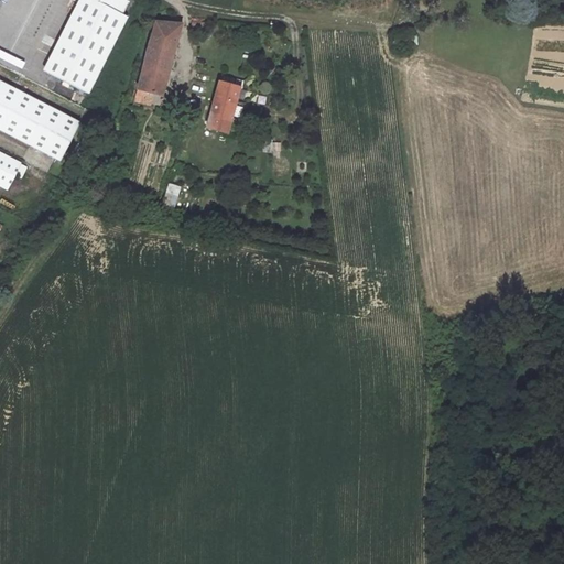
[(80,0),(83,1),(46,72),(87,94),(127,18),(121,14),(128,1),(125,0),(80,0)]
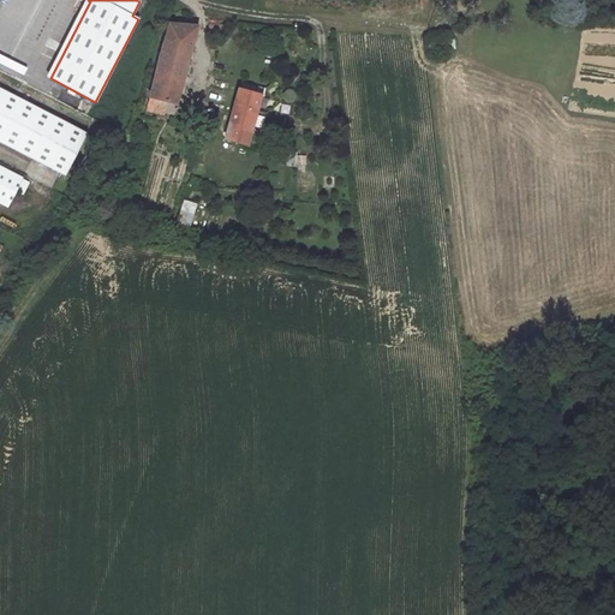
[(224,25),(209,24),(208,34),(222,36),(224,25)]
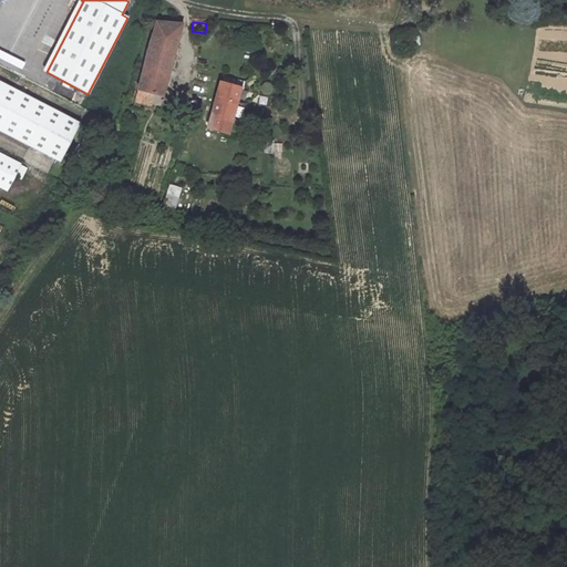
[(156,23),(135,96),(152,101),(154,94),(162,96),(181,26),(156,23)]
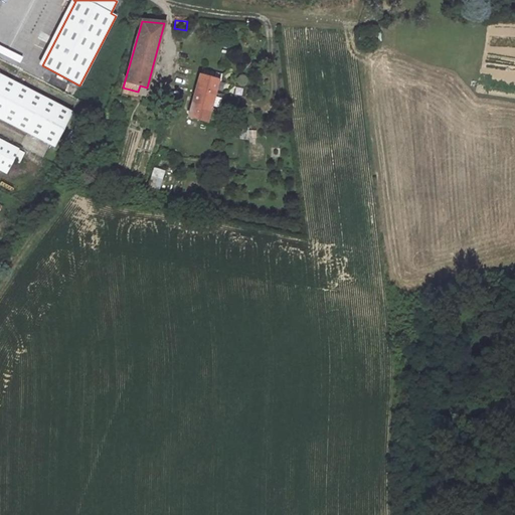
[(378,33),(364,33),(365,42),(379,41),(378,33)]
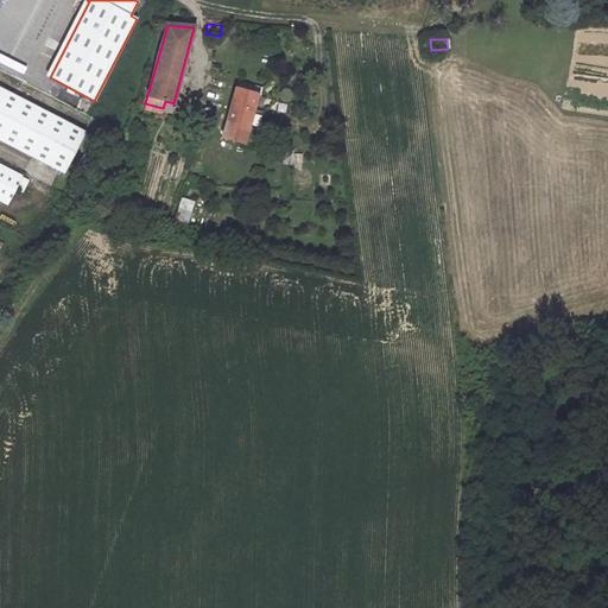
[(266,89),(238,82),(236,89),(257,95),(265,97),(266,89)]
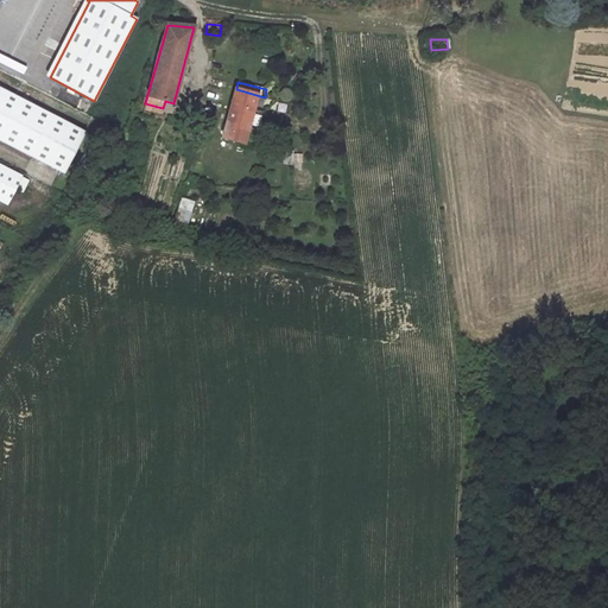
[(0,88),(0,140),(64,173),(86,133),(0,88)]
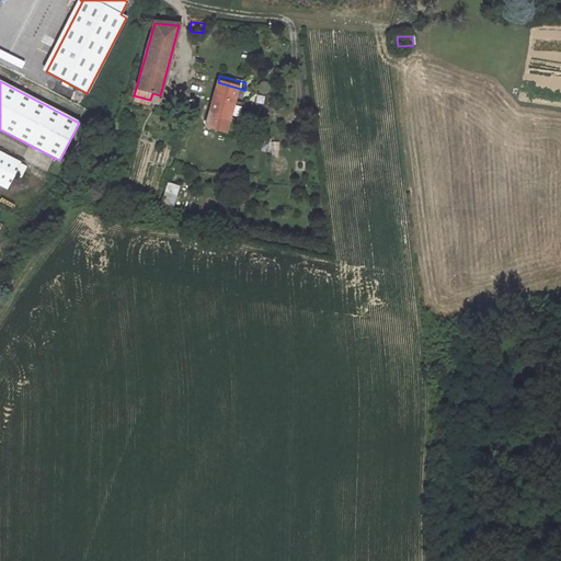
[(205,127),(225,133),(228,119),(233,101),(237,88),(218,82),(217,82),(205,127)]
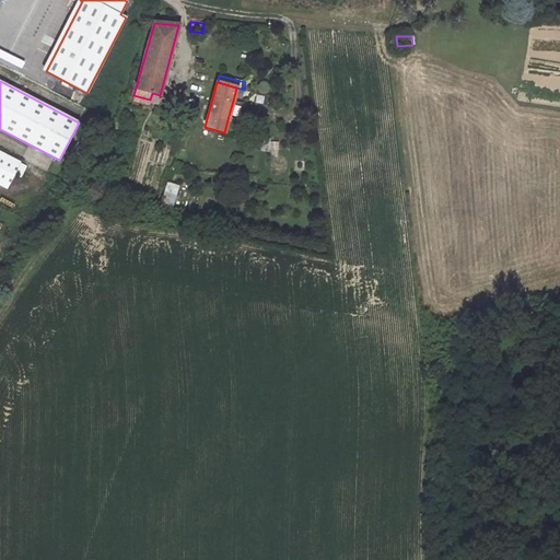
[(160,95),(152,93),(150,100),(149,103),(156,105),(160,95)]
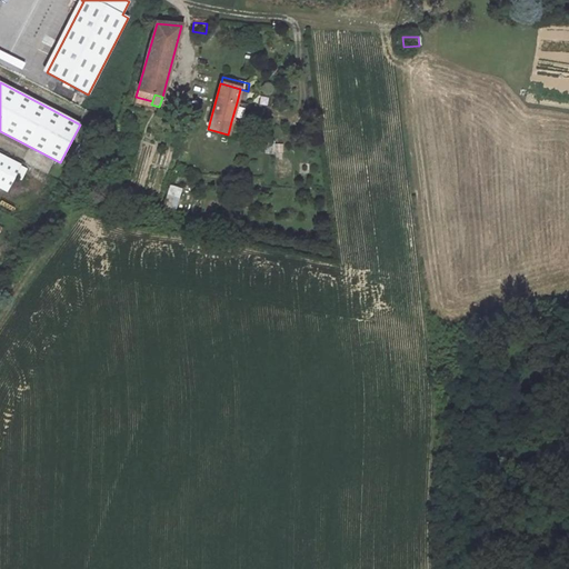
[(135,102),(151,107),(151,105),(152,101),(136,97),(135,102)]
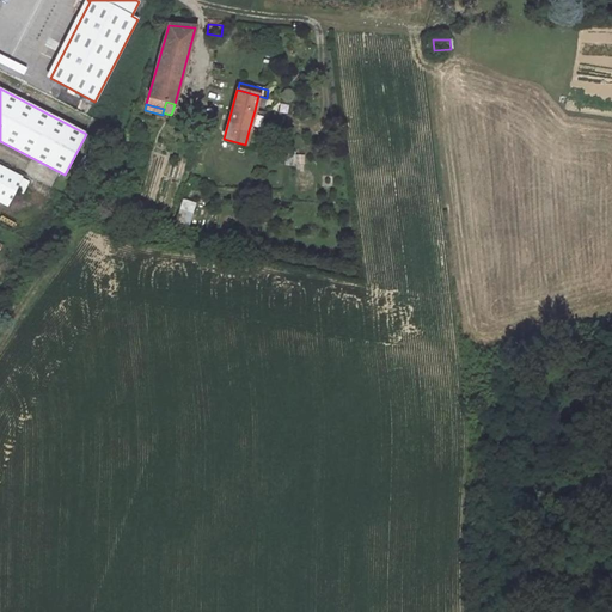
[(265,112),(255,110),(249,130),(259,134),(265,112)]
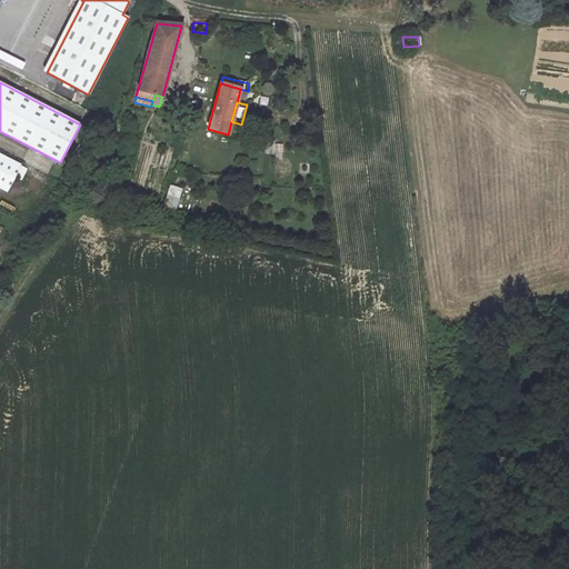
[(275,141),(265,141),(265,152),(273,153),(275,141)]
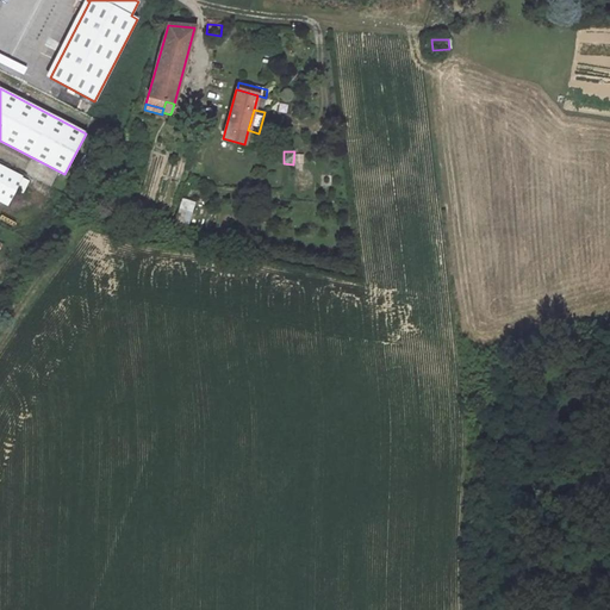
[(0,166),(0,200),(8,205),(16,190),(22,178),(0,166)]
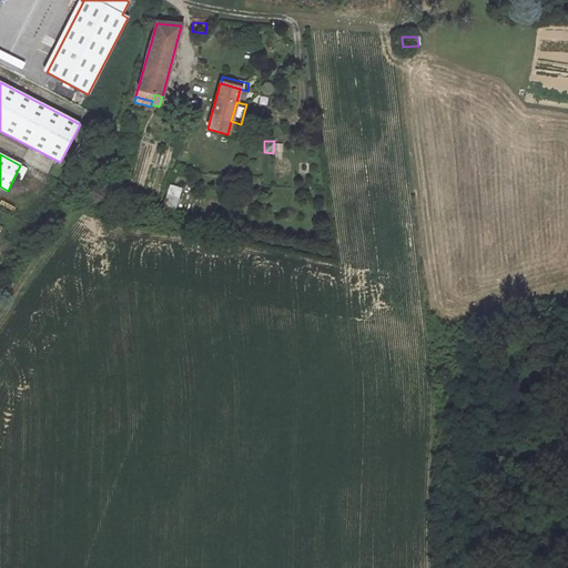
[(20,165),(14,176),(21,180),(27,168),(20,165)]
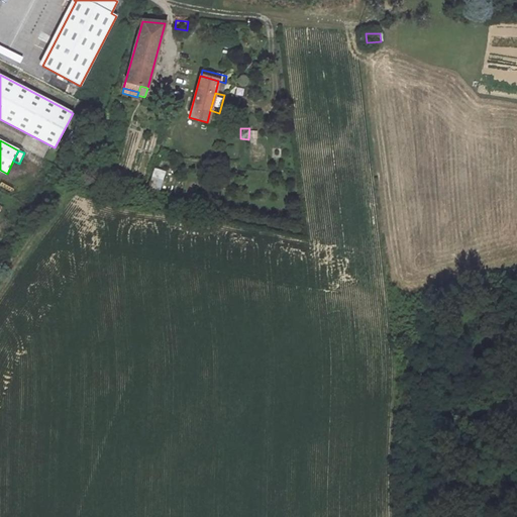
[(165,171),(154,168),(149,182),(160,186),(165,171)]
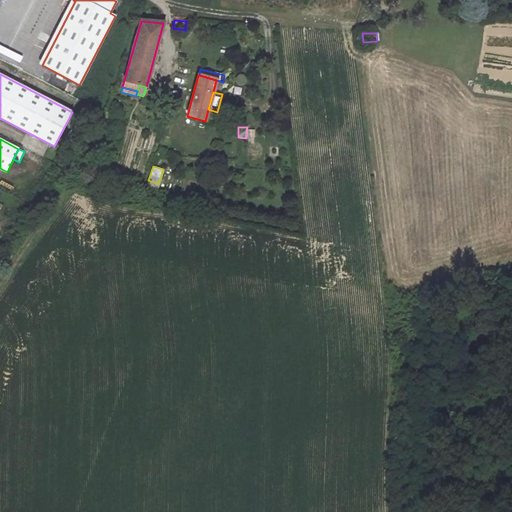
[(158,184),(148,180),(146,188),(156,191),(158,184)]
